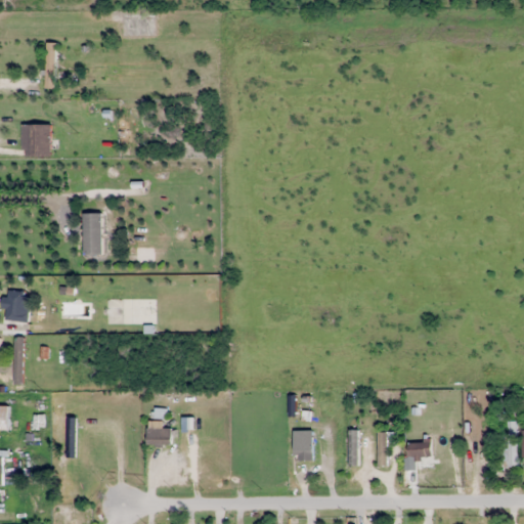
[(55,43),(46,43),(46,88),(55,88),(55,43)]
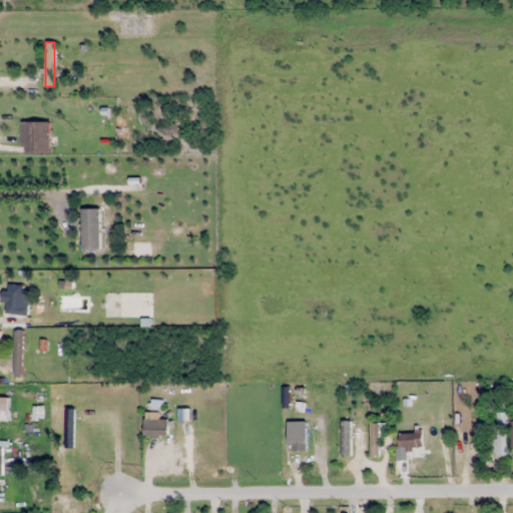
[(21,154),(49,154),(49,122),(21,122),(21,154)]
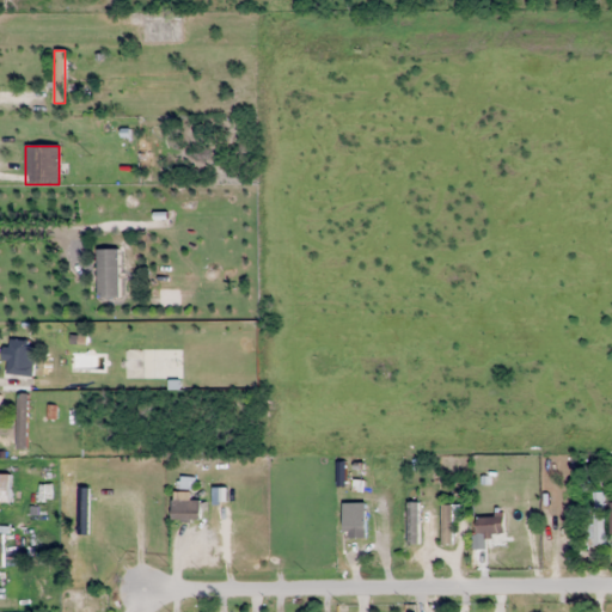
[(29,341),(8,340),(5,374),(34,377),(35,365),(26,363),(29,341)]
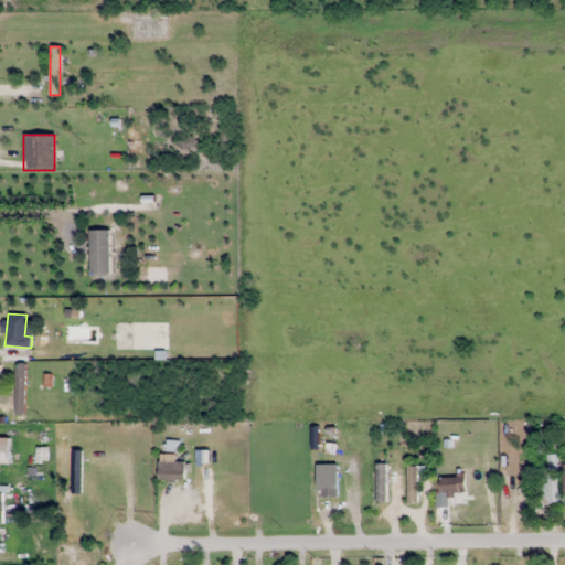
[(17,415),(25,415),(25,364),(17,364),(17,415)]
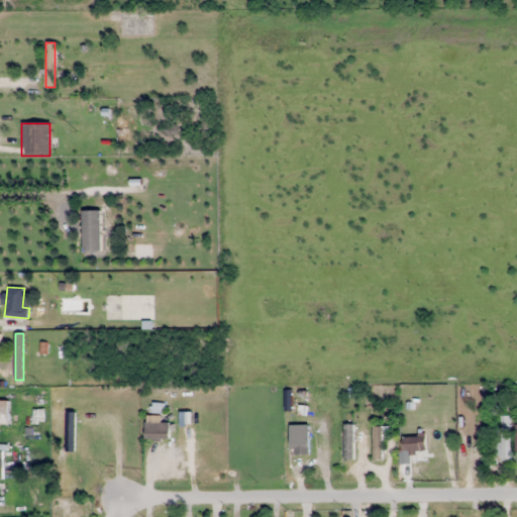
[(9,400),(0,400),(0,425),(9,425),(9,400)]
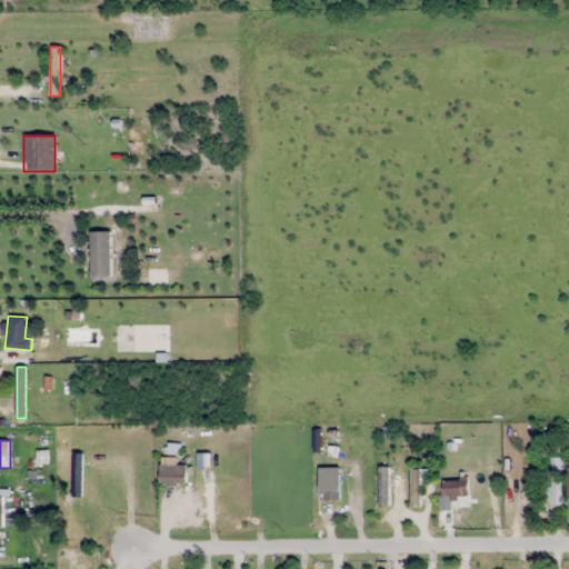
[(545,488),(545,507),(562,507),(562,457),(551,457),(551,488),(545,488)]
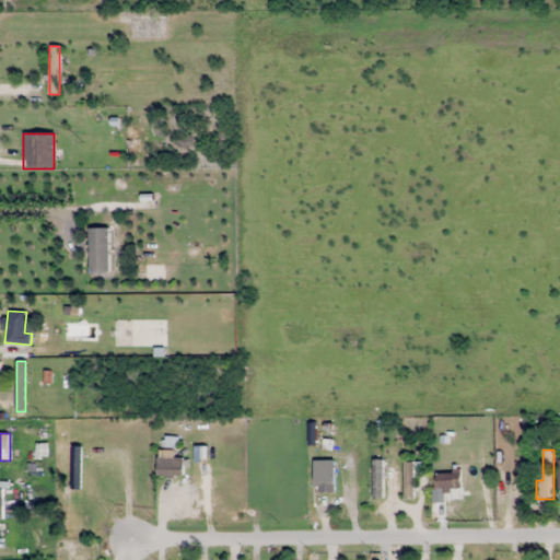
[(158,476),(184,476),(184,455),(158,455),(158,476)]
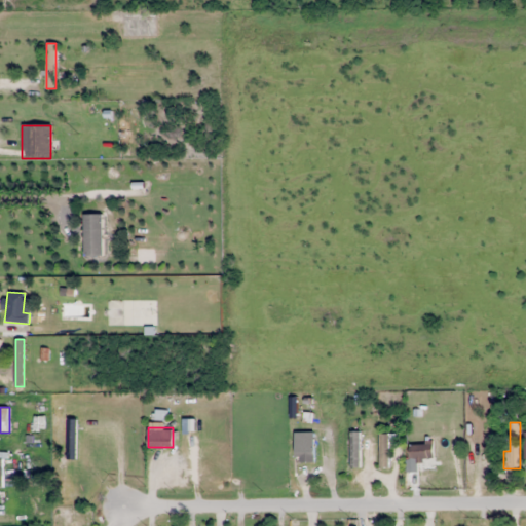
[(314,462),(314,443),(295,443),(295,462),(314,462)]
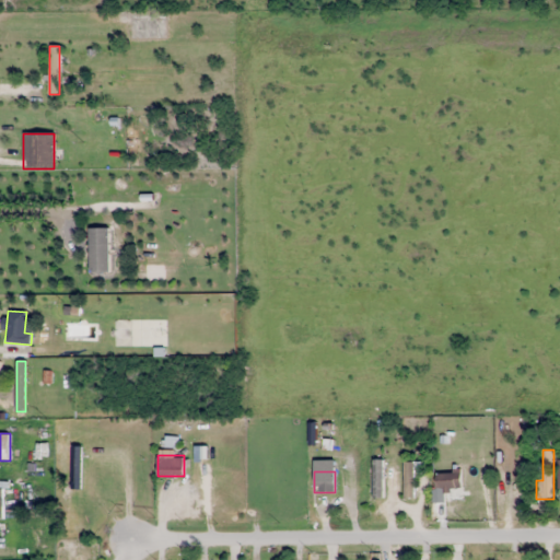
[(461,471),(434,473),(434,501),(444,501),(444,490),(462,490),(461,471)]
